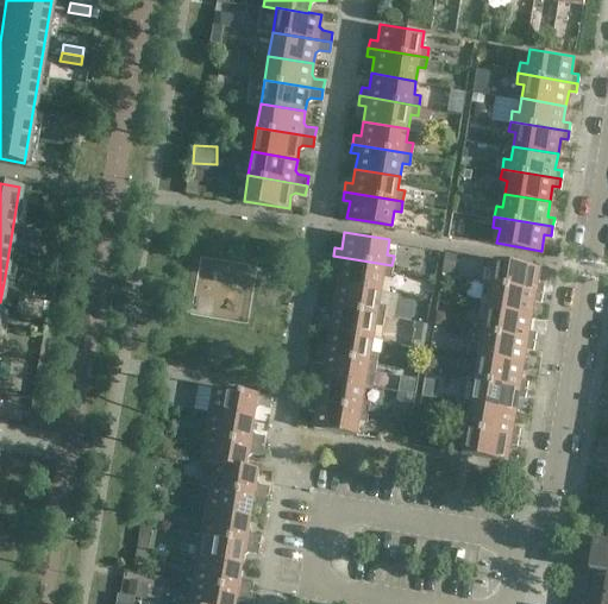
[(282,258),(284,240),(269,238),(265,256),(282,258)]
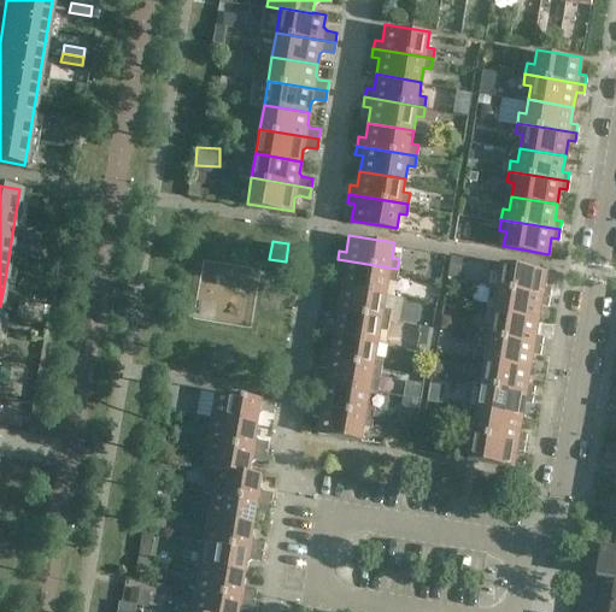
[(396,280),(397,269),(338,259),(336,268),(344,269),(341,284),(386,292),(388,278),(396,280)]
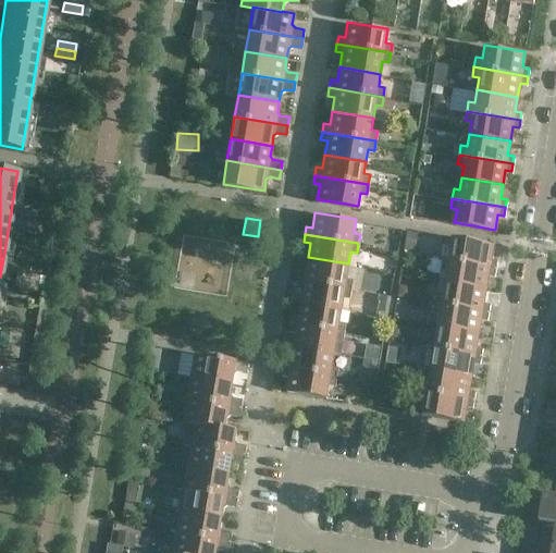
[(491,257),(493,242),(452,235),(449,248),(443,248),(442,257),(495,267),(497,258),(491,257)]
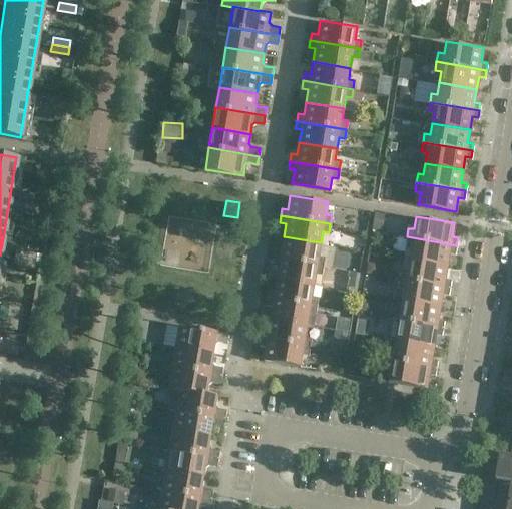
[(319,255),(321,242),(284,236),(281,249),(275,248),(274,256),(323,265),(325,256),(319,255)]
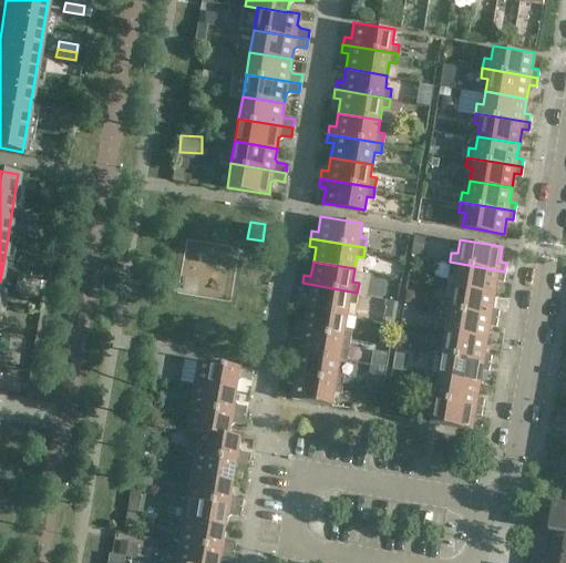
[(503,279),(504,272),(450,262),(448,272),(454,273),(452,285),(494,293),(496,278),(503,279)]
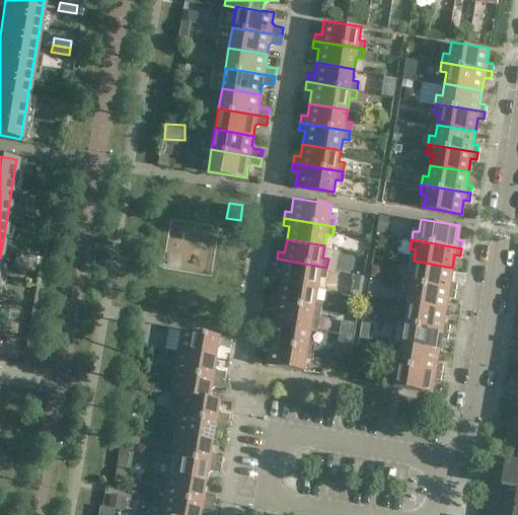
[(34,262),(35,254),(17,251),(16,259),(34,262)]
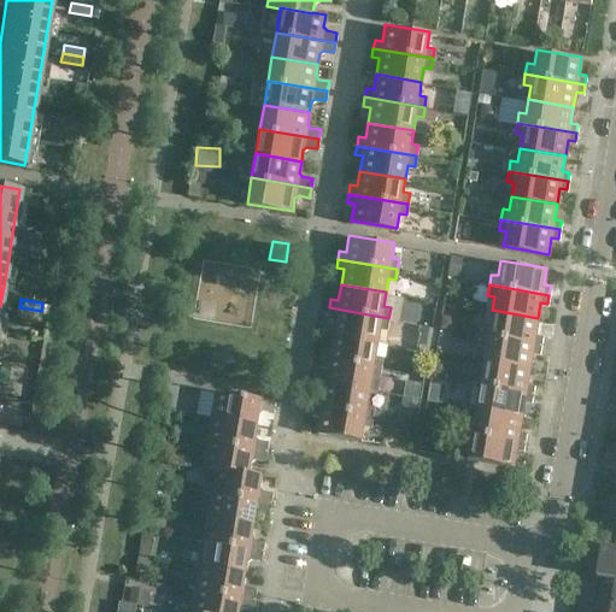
[(40,321),(41,311),(19,307),(18,317),(40,321)]
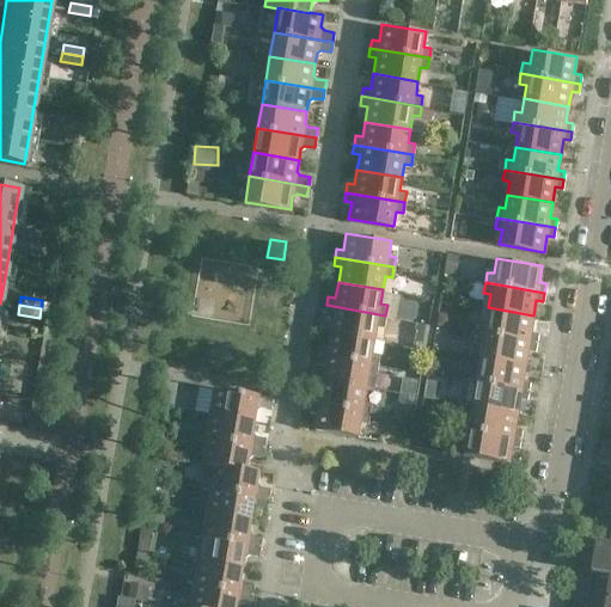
[(384,325),(385,316),(327,305),(325,314),(333,316),(330,330),(374,338),(377,324),(384,325)]
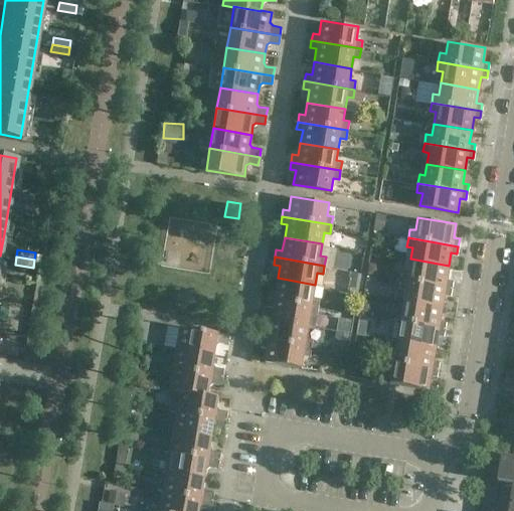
[(447,279),(449,266),(410,259),(409,271),(403,270),(401,279),(452,287),(453,280),(447,279)]
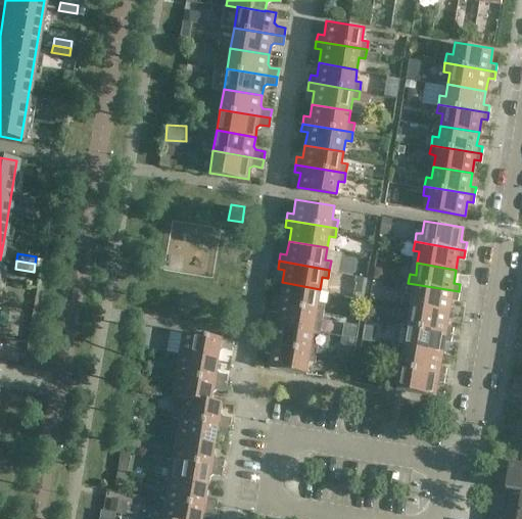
[(318,300),(320,289),(282,282),(280,295),(274,294),(272,301),(323,311),(324,301),(318,300)]
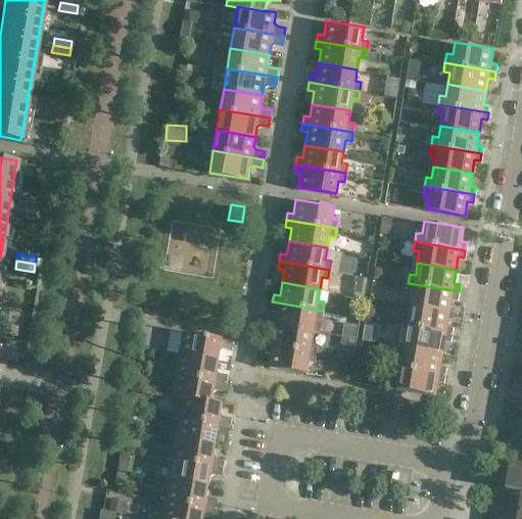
[(457,298),(459,291),(408,283),(407,291),(413,292),(411,304),(448,311),(451,297),(457,298)]
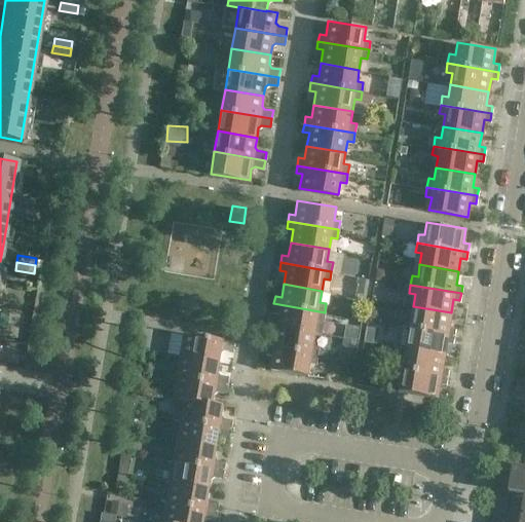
[(323,322),(325,312),(273,303),(272,311),(278,312),(276,326),(314,332),(316,321),(323,322)]
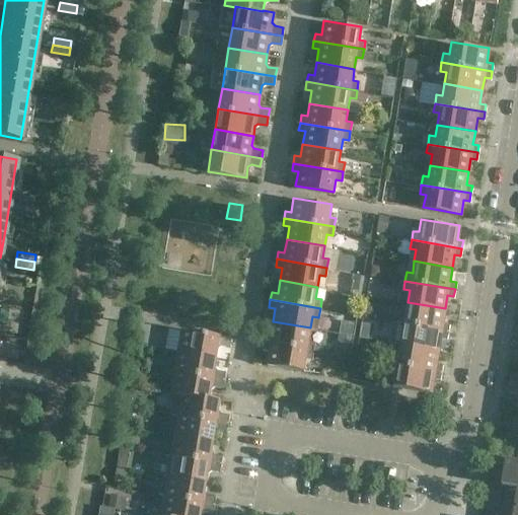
[(443,321),(445,308),(408,302),(405,313),(399,312),(397,321),(448,329),(449,322),(443,321)]
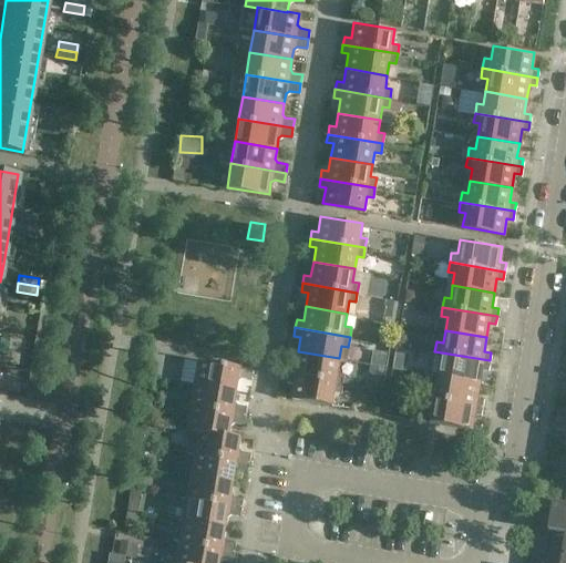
[(152,351),(151,367),(188,371),(189,355),(152,351)]
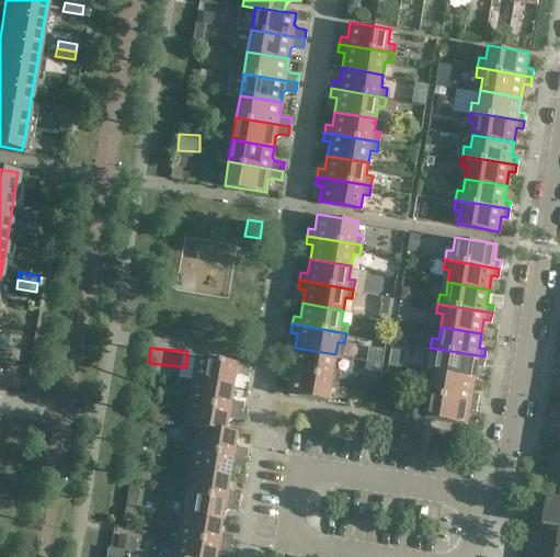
[(334,366),(335,354),(295,348),(293,361),(286,360),(285,368),(339,377),(340,367),(334,366)]
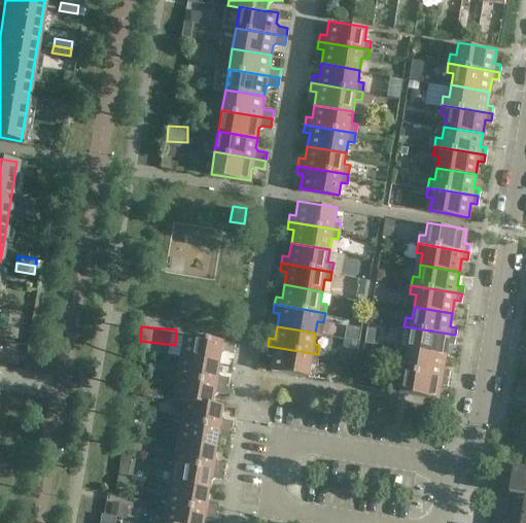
[(454,342),(455,335),(404,326),(402,335),(409,336),(407,348),(445,354),(448,341),(454,342)]
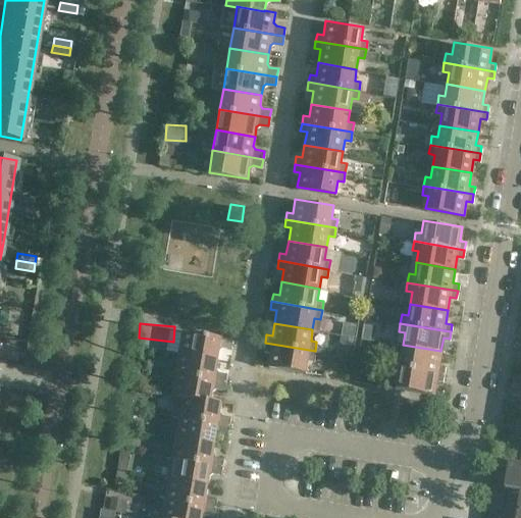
[(230,348),(232,338),(183,329),(178,351),(217,358),(218,348),(222,346),(230,348)]
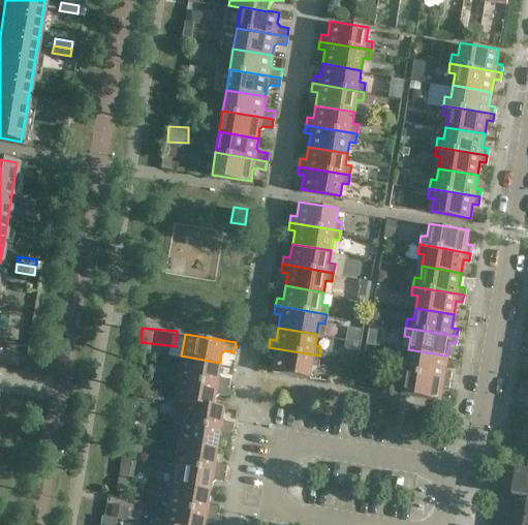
[(317,365),(319,356),(269,347),(267,354),(273,356),(271,370),(310,376),(312,364),(317,365)]
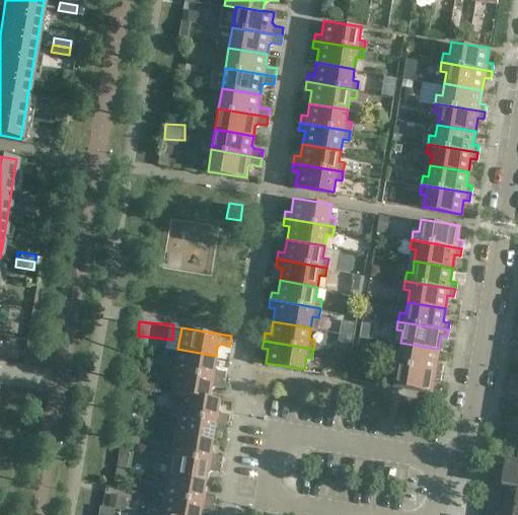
[(436,362),(438,349),(400,343),(398,354),(392,353),(391,362),(441,370),(442,363),(436,362)]
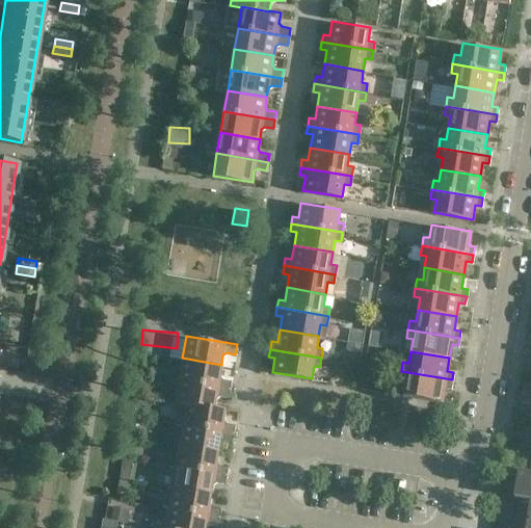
[(219,374),(221,365),(182,358),(179,378),(230,388),(231,379),(222,377),(219,374)]
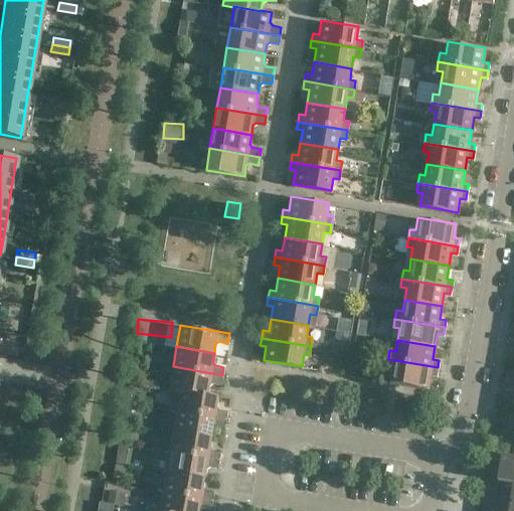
[(437,375),(438,367),(388,359),(386,368),(392,369),(390,381),(427,387),(431,374),(437,375)]
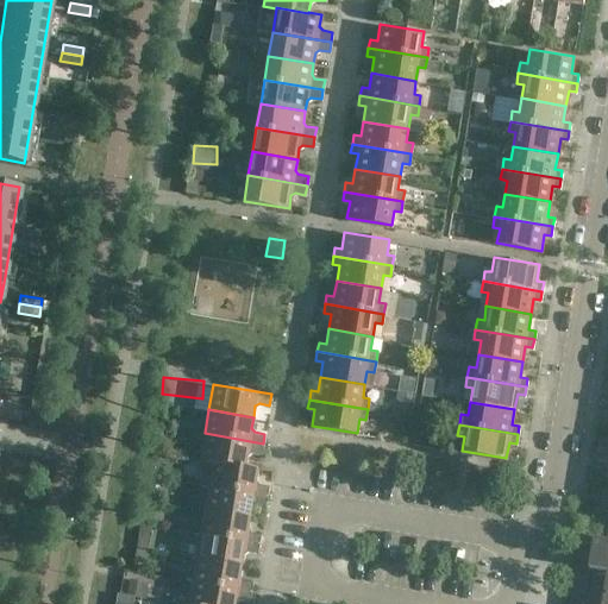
[(262,453),(263,444),(205,433),(200,459),(213,460),(245,465),(245,464),(248,454),(251,451),(262,453)]
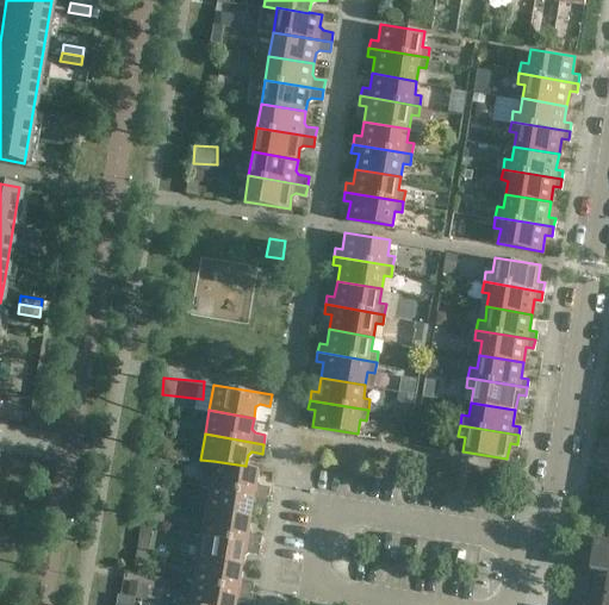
[(608,450),(608,440),(598,438),(597,448),(608,450)]
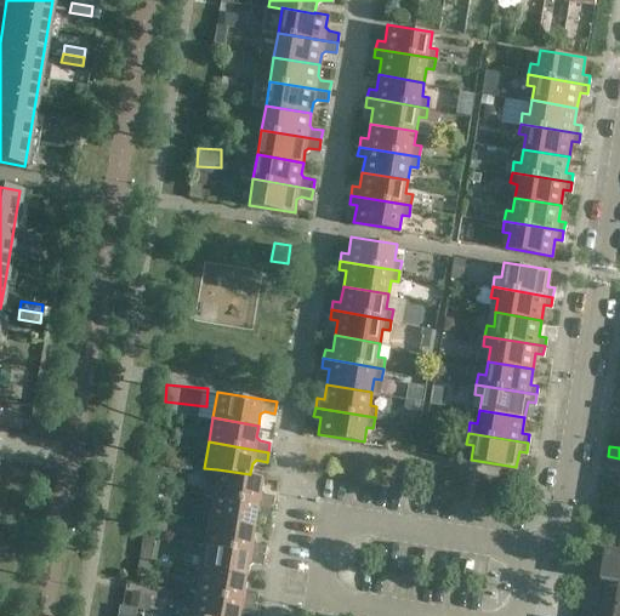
[(619,458),(608,456),(607,466),(616,468),(619,472),(618,484),(619,484),(619,458)]
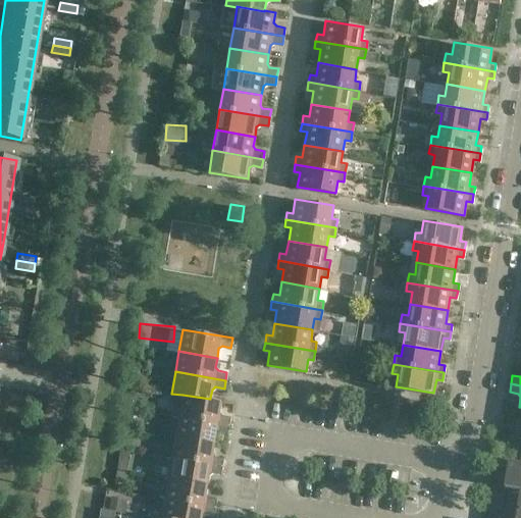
[(219,411),(221,400),(210,398),(210,399),(183,395),(179,415),(229,423),(230,415),(221,414),(219,411)]
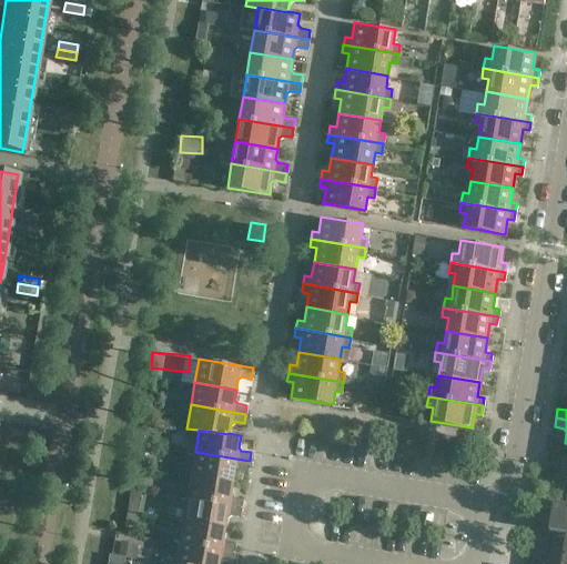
[(247,470),(250,461),(195,452),(191,474),(233,481),(235,471),(239,469),(247,470)]
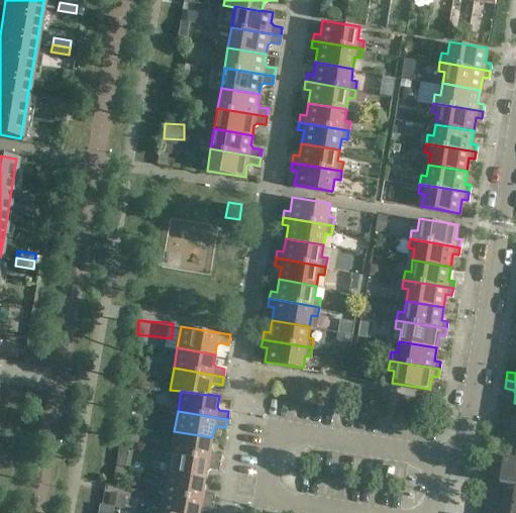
[(210,447),(212,437),(174,431),(171,451),(220,460),(221,451),(213,450),(210,447)]
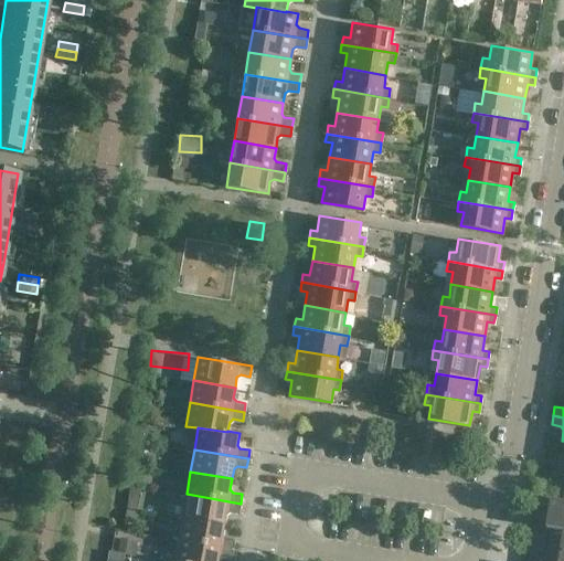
[(240,512),(241,504),(187,494),(182,516),(224,524),(226,512),(230,510),(240,512)]
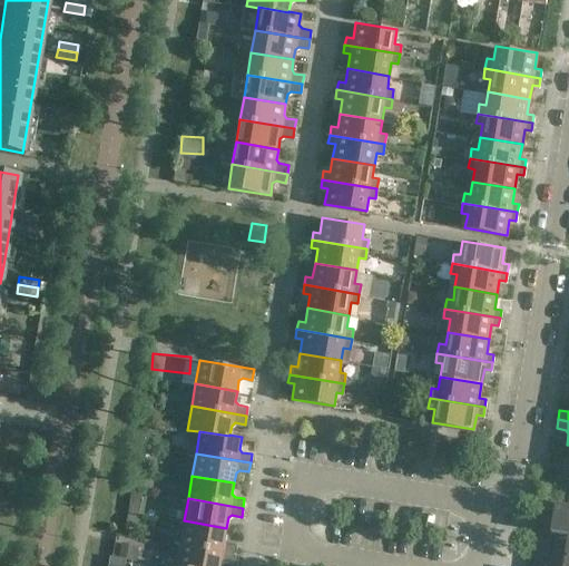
[(568,506),(556,504),(546,560),(558,563),(560,554),(568,555),(568,506)]
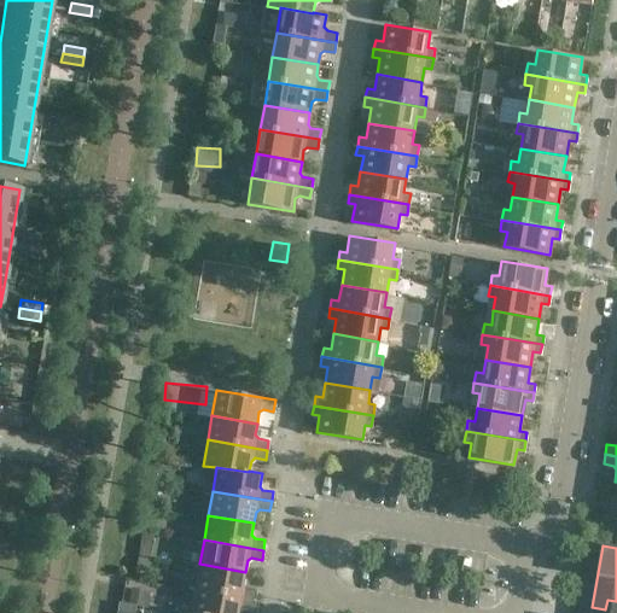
[(244,583),(245,572),(199,564),(196,588),(255,599),(257,589),(246,587),(244,583)]
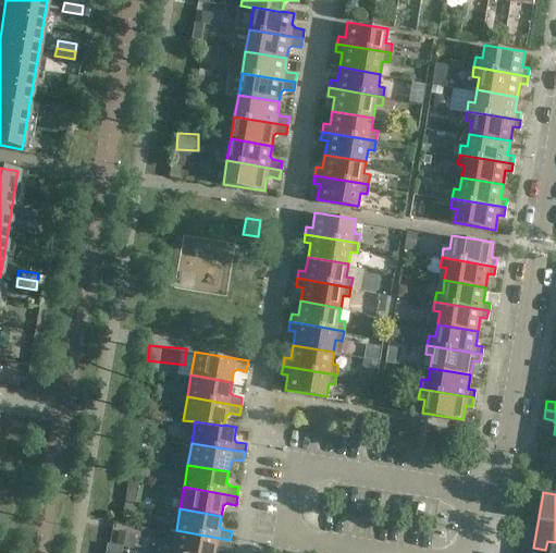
[(229,549),(230,540),(176,530),(173,552),(176,552),(214,552),(215,550),(219,547),(229,549)]
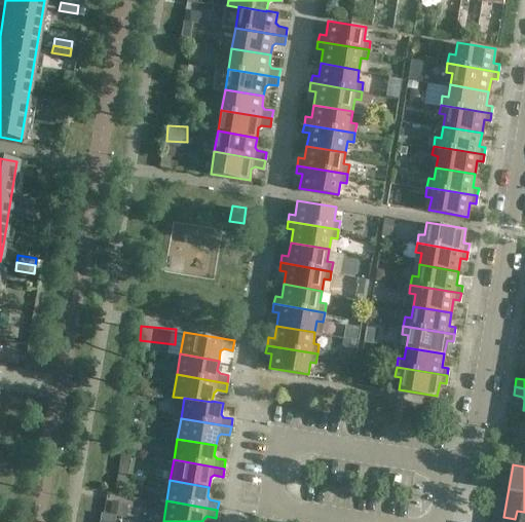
[(524,521),(524,512),(517,511),(515,519),(503,517),(502,521),(524,521)]
